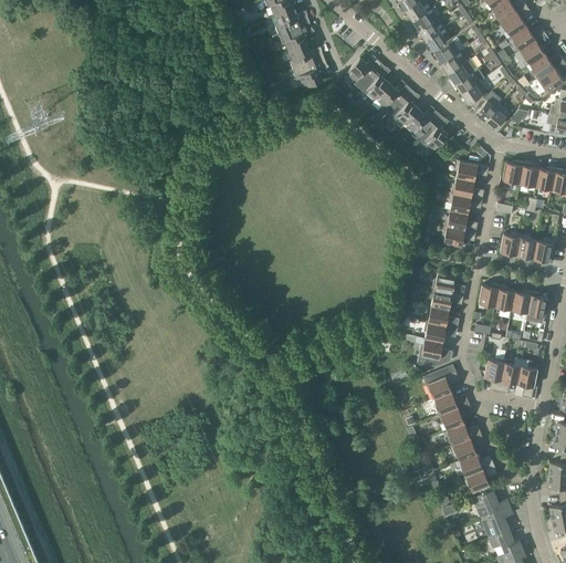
[(266,0),(264,1),(268,10),(271,9),(274,18),(293,10),(290,2),(293,0),(266,0)]
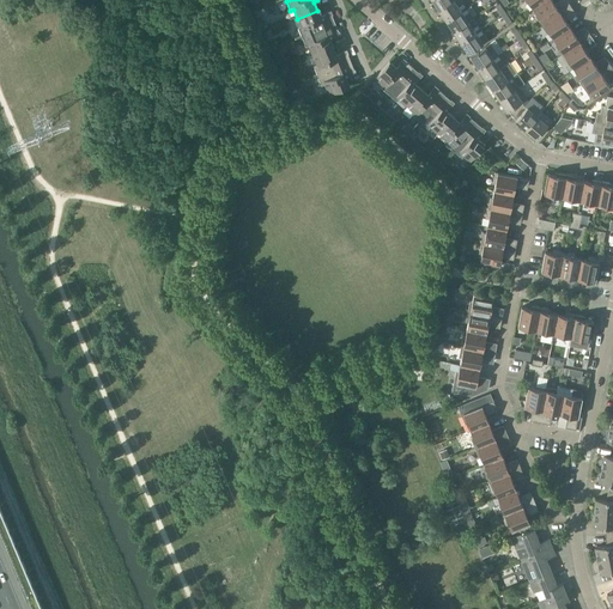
[(434,0),(434,1),(437,6),(435,7),(439,13),(457,0),(434,0)]
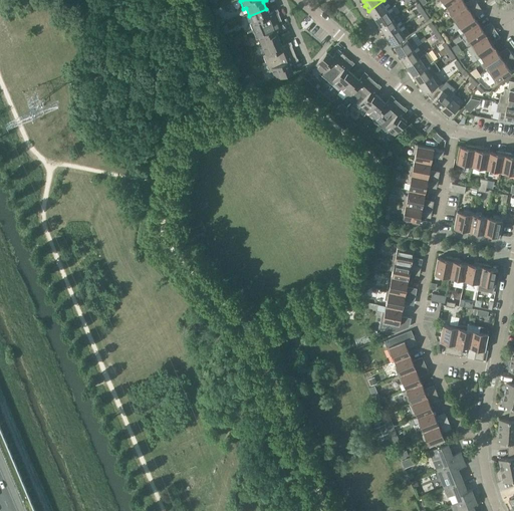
[(384,0),(383,0),(368,11),(371,16),(372,15),(375,19),(391,9),(384,0)]
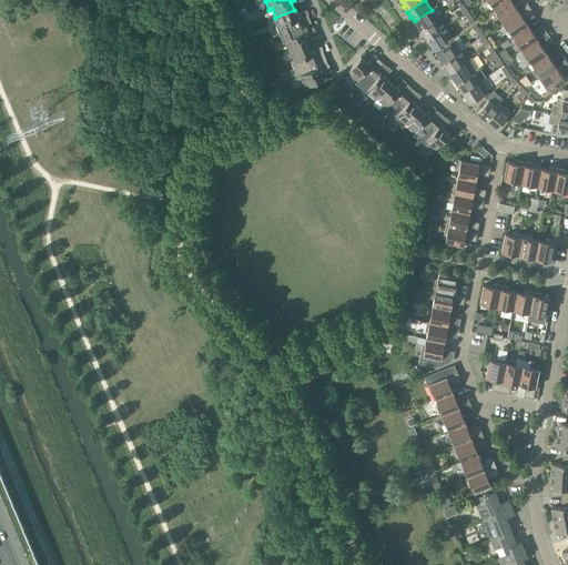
[(484,0),(488,6),(490,4),(495,10),(509,0),(484,0)]
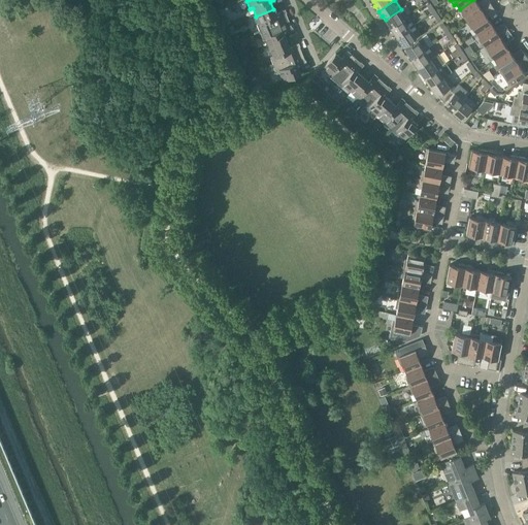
[(473,0),(460,9),(463,15),(461,17),(466,24),(492,7),(488,2),(479,7),(473,0)]
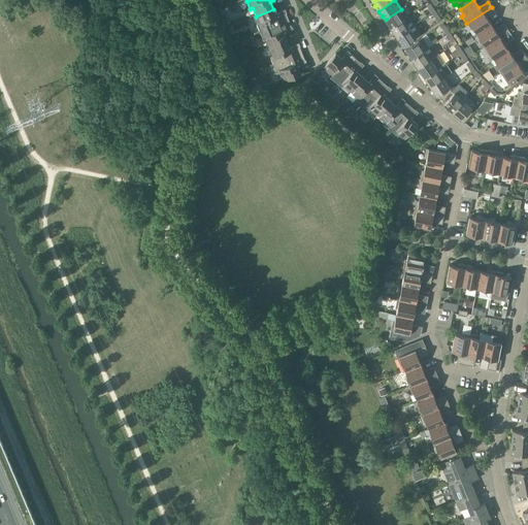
[(492,7),(466,24),(471,32),(473,30),(477,36),(491,26),(486,19),(495,12),(492,7)]
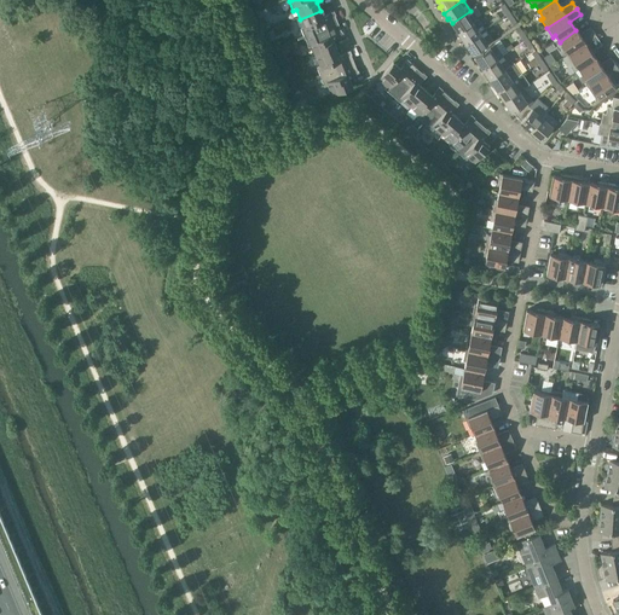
[(320,11),(300,19),(304,29),(301,30),(305,40),(339,27),(334,16),(324,21),(320,11)]
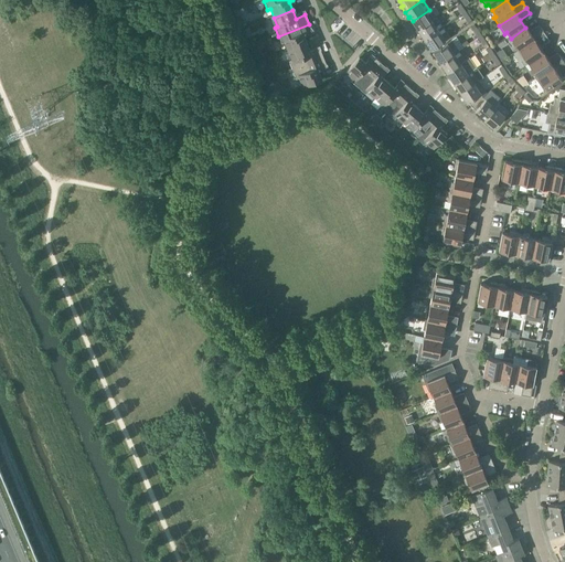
[(429,10),(413,21),(416,25),(414,27),(418,32),(436,20),(429,10)]
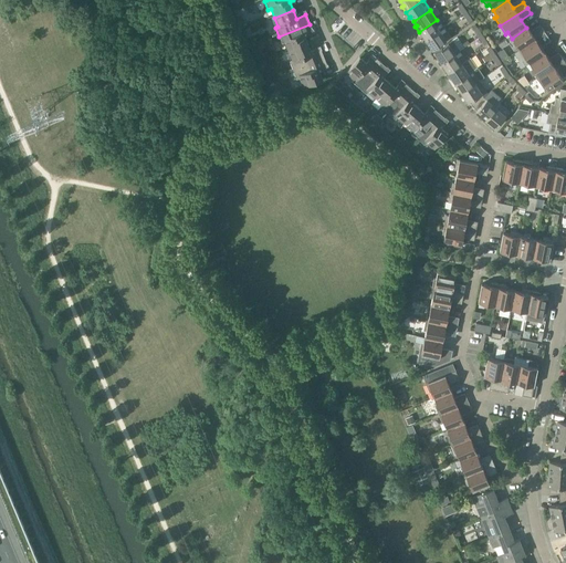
[(437,20),(419,32),(422,38),(425,37),(427,41),(443,30),(437,20)]
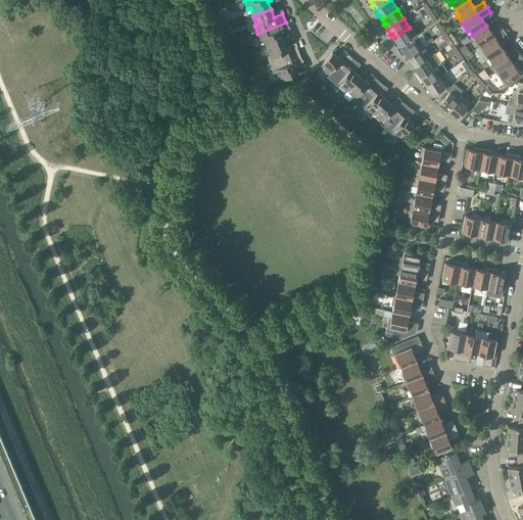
[(286,22),(257,34),(260,43),(264,41),(268,49),(284,42),(281,35),(290,32),(286,22)]
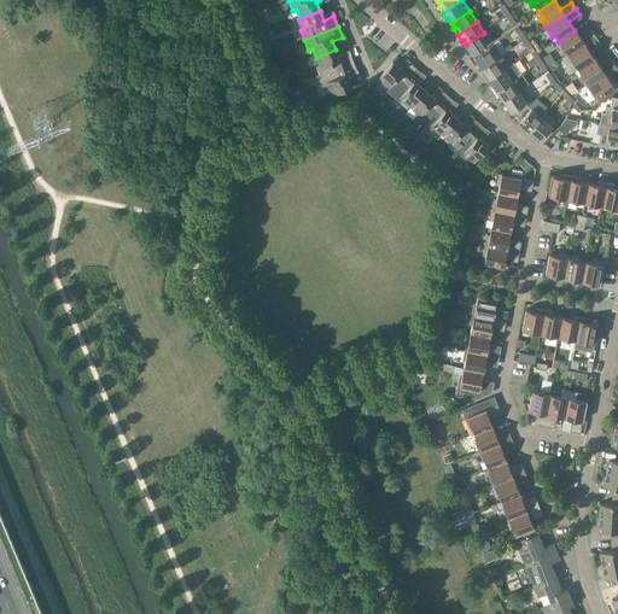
[(575,30),(559,42),(563,48),(560,50),(566,58),(595,39),(592,33),(581,39),(575,30)]
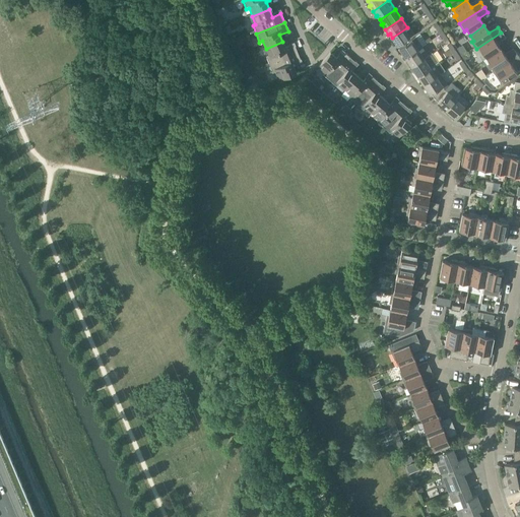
[(407,27),(392,38),(395,42),(394,43),(397,48),(413,37),(407,27)]
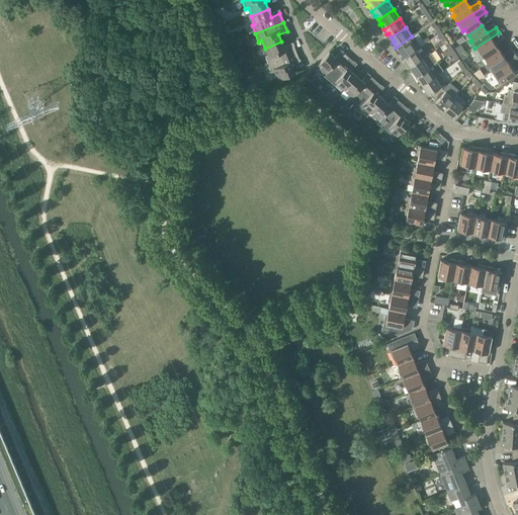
[(499,32),(475,49),(470,52),(475,59),(477,58),(480,64),(485,61),(499,51),(494,44),(503,37),(499,32)]
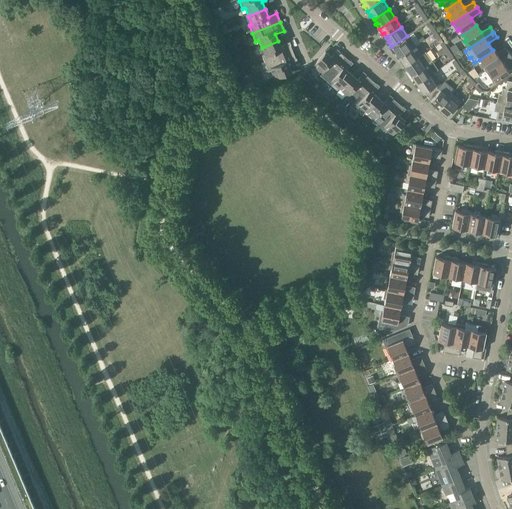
[(400,58),(415,48),(409,39),(393,50),(397,55),(398,54),(400,58)]
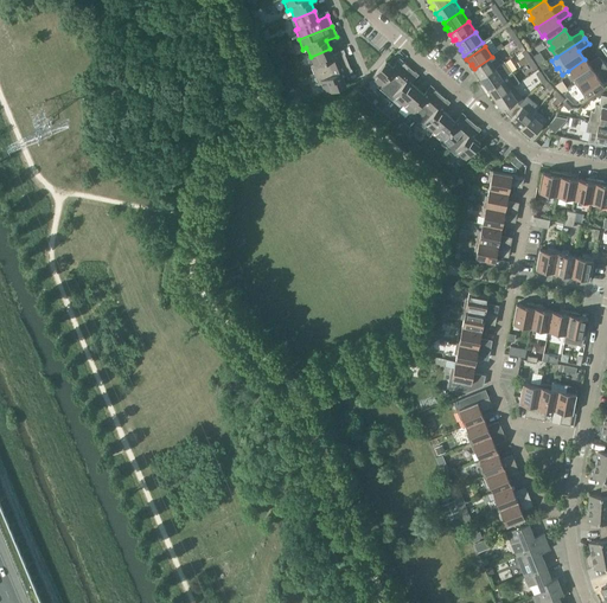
[(330,49),(311,57),(314,66),(311,69),(314,77),(347,64),(344,55),(333,58),(330,49)]
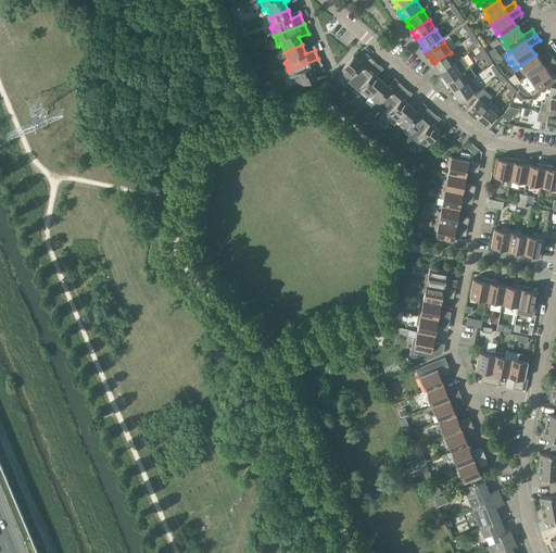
[(451,52),(434,63),(438,67),(437,68),(440,74),(457,62),(451,52)]
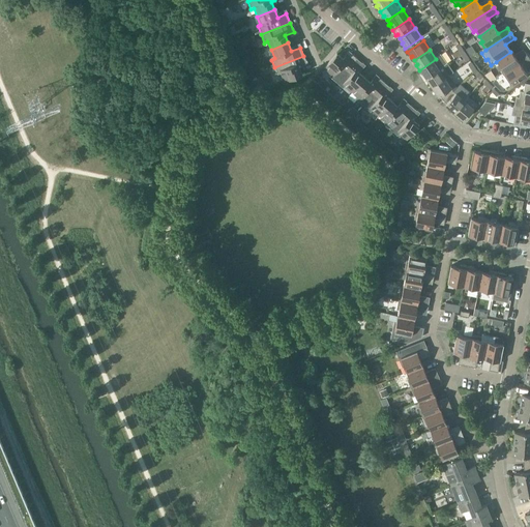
[(510,52),(496,62),(500,66),(498,68),(503,76),(528,59),(524,53),(516,59),(510,52)]
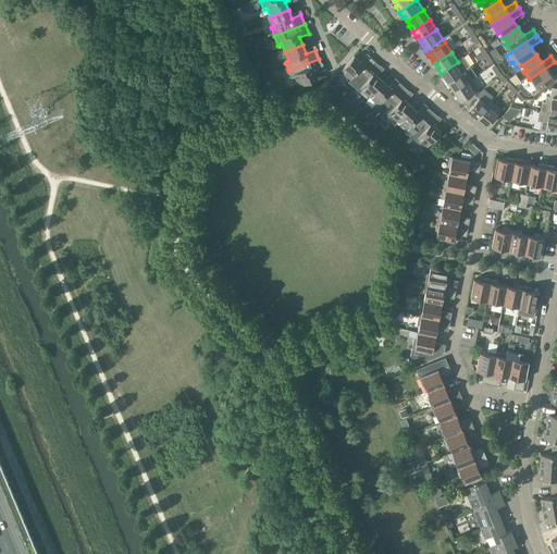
[(354,88),(375,64),(368,58),(361,65),(354,59),(341,74),(348,81),(346,83),(354,88)]
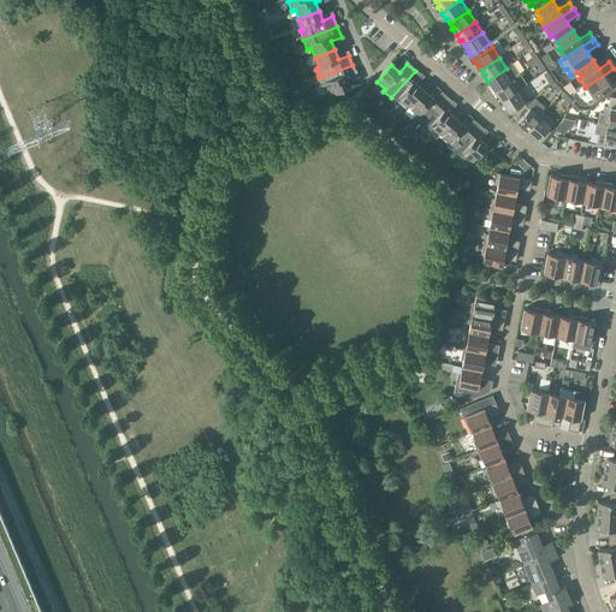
[(353,65),(319,78),(324,89),(327,88),(331,97),(351,89),(347,79),(357,76),(353,65)]
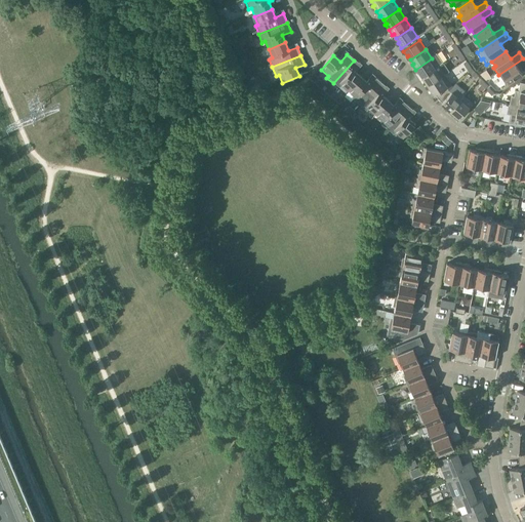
[(423,78),(443,65),(436,55),(432,58),(415,70),(419,75),(420,74),(423,78)]
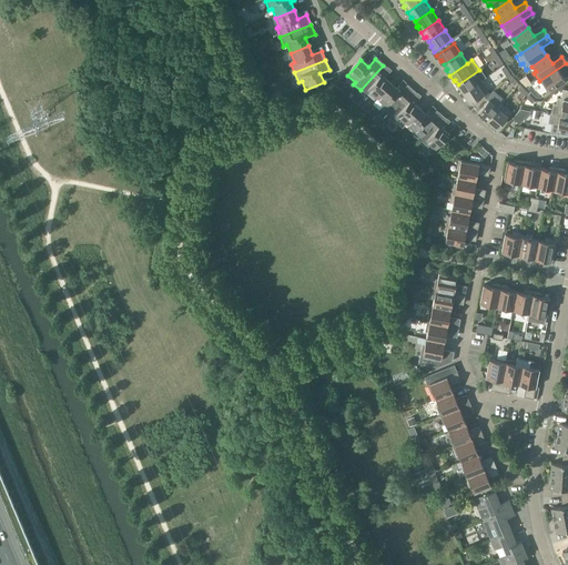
[(567,66),(566,63),(539,81),(545,90),(547,88),(550,94),(566,84),(560,76),(567,70),(567,66)]
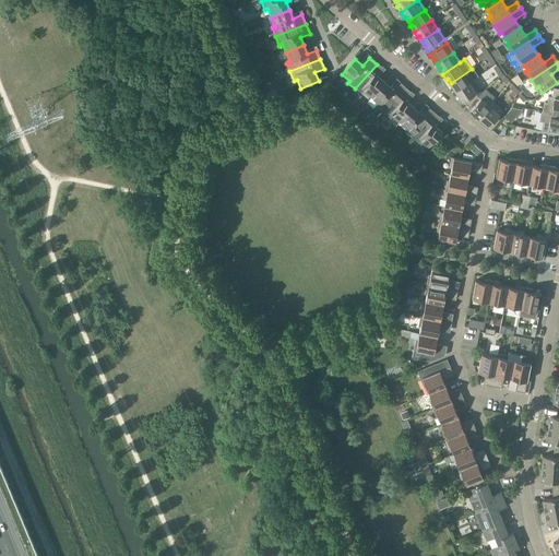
[(377,64),(355,89),(363,95),(365,93),(371,99),(384,84),(378,79),(384,71),(379,66),(377,64)]
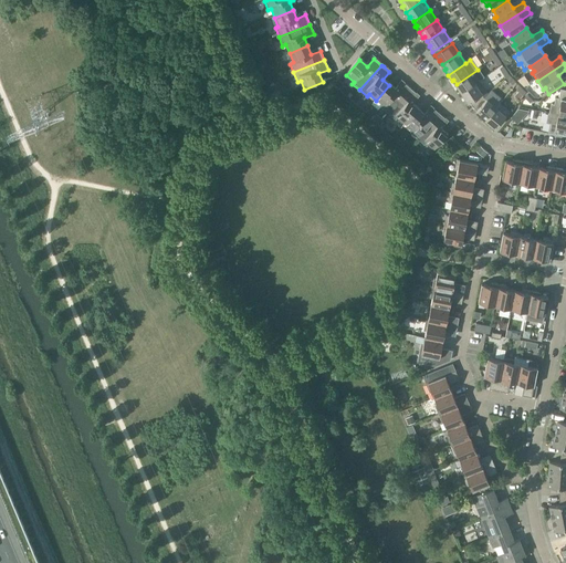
[(478,70),(457,84),(459,89),(458,90),(461,95),(479,83),(484,80),(478,70)]
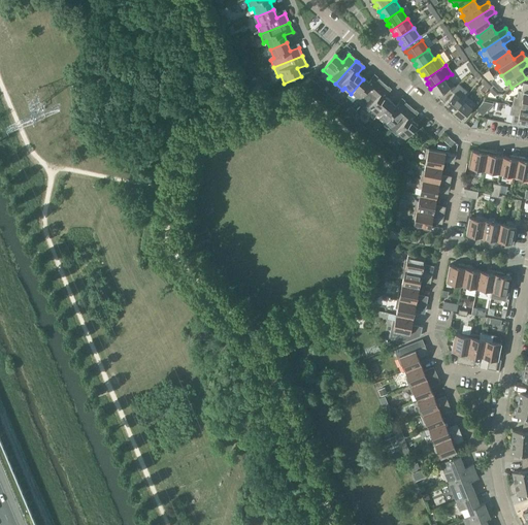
[(474,72),(471,74),(477,81),(481,78),(474,72)]
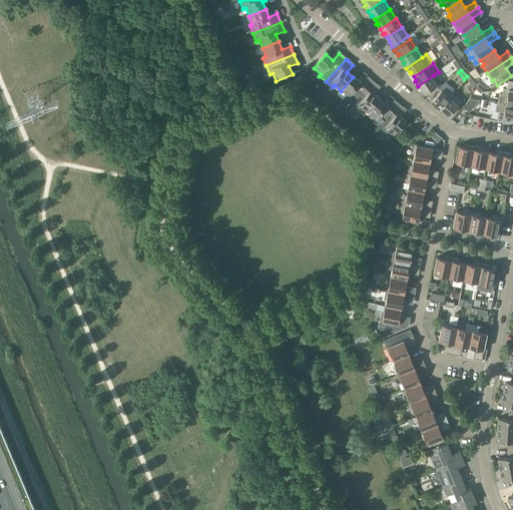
[(476,72),(470,76),(475,81),(480,78),(476,72)]
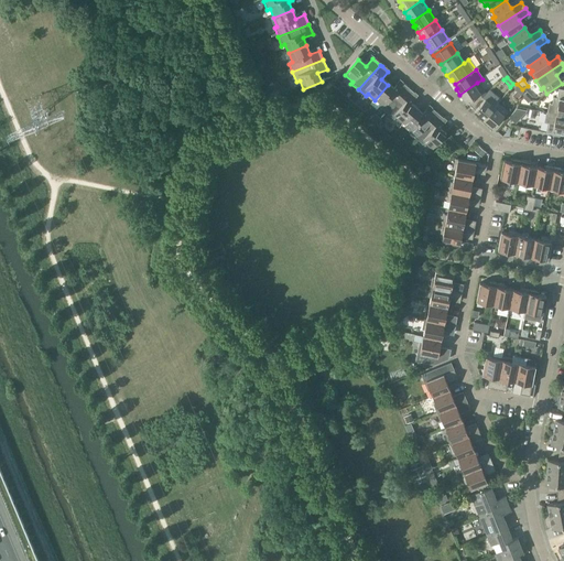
[(477,83),(459,95),(464,100),(465,99),(472,109),(486,96),(477,83)]
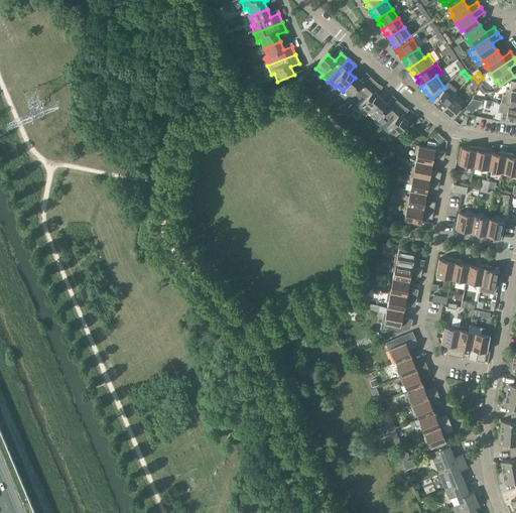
[(355,78),(343,92),(350,97),(348,100),(355,106),(375,83),(367,77),(361,83),(355,78)]
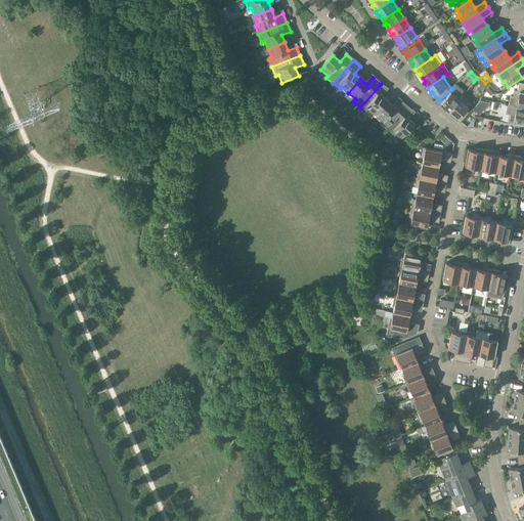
[(481,87),(477,92),(480,95),(487,88),(480,82),(478,84),(481,87)]
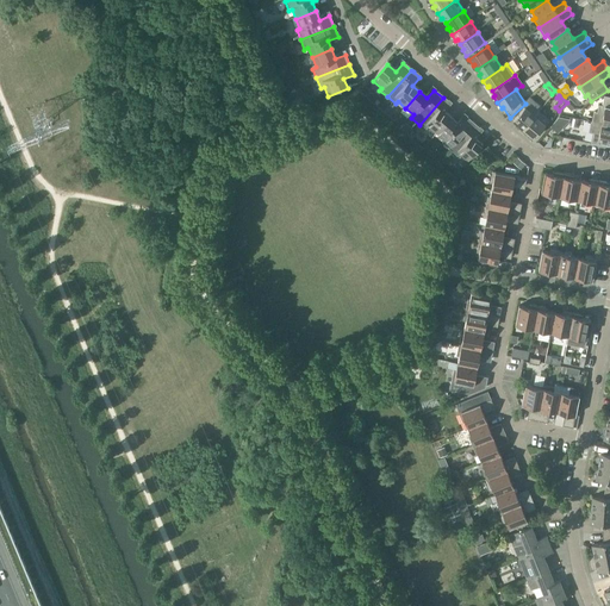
[(437,136),(452,119),(443,113),(450,105),(443,98),(419,125),(427,131),(429,129),(437,136)]
